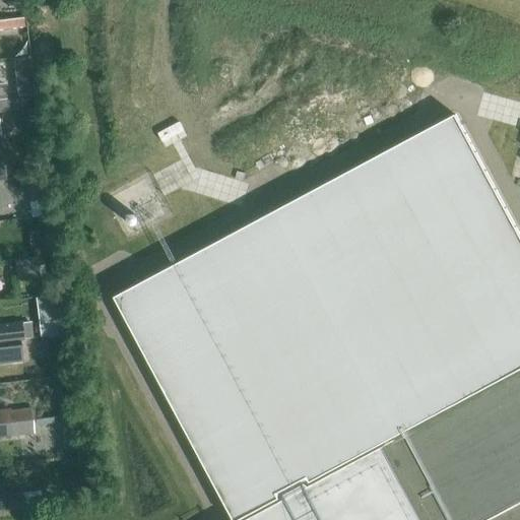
[(0,17),(0,29),(24,27),(23,15),(0,17)]
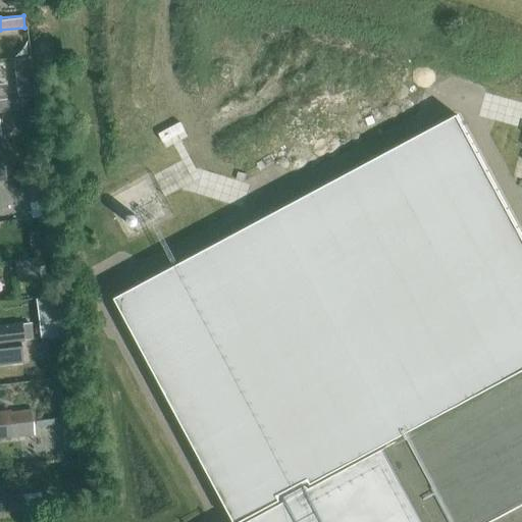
[(30,58),(12,61),(17,98),(34,96),(30,58)]
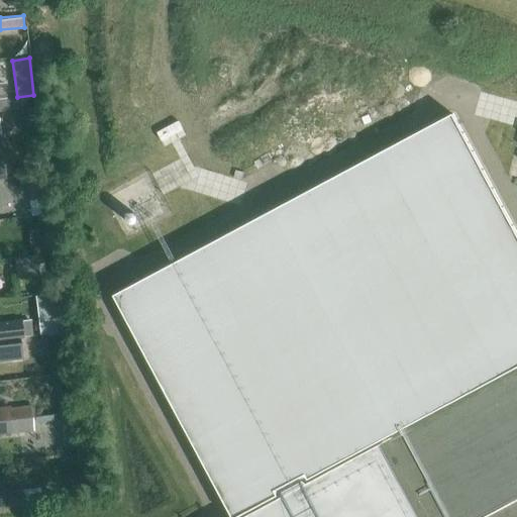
[(0,99),(0,139),(0,140),(0,136),(0,113),(22,110),(20,97),(16,98),(4,99),(0,99)]
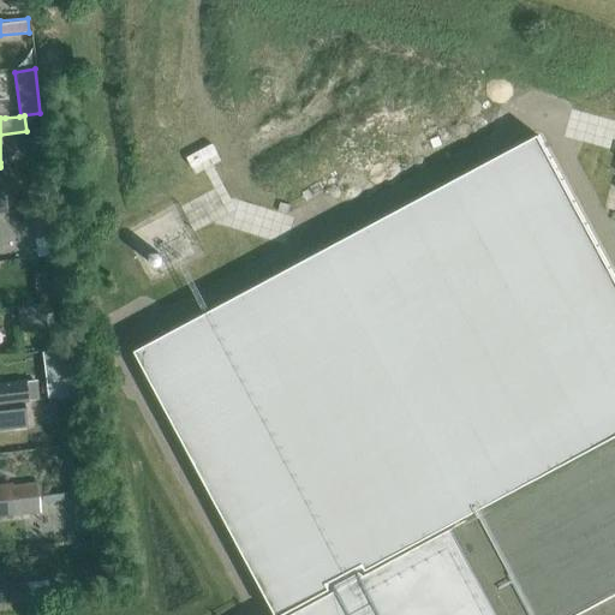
[(288,614),(455,526),(614,440),(614,278),(538,135),(135,351),(275,614),(288,614)]
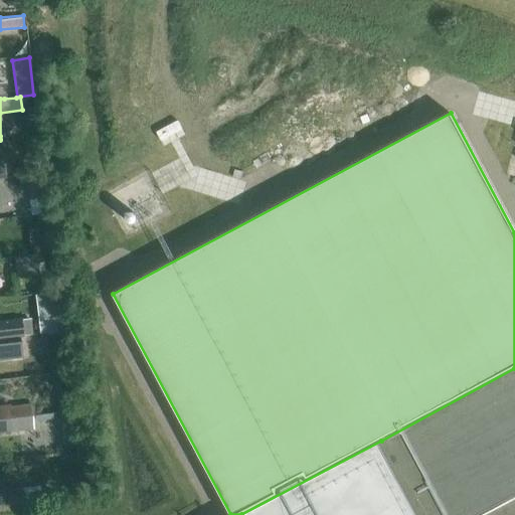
[(176,121),(155,132),(160,141),(181,130),(176,121)]
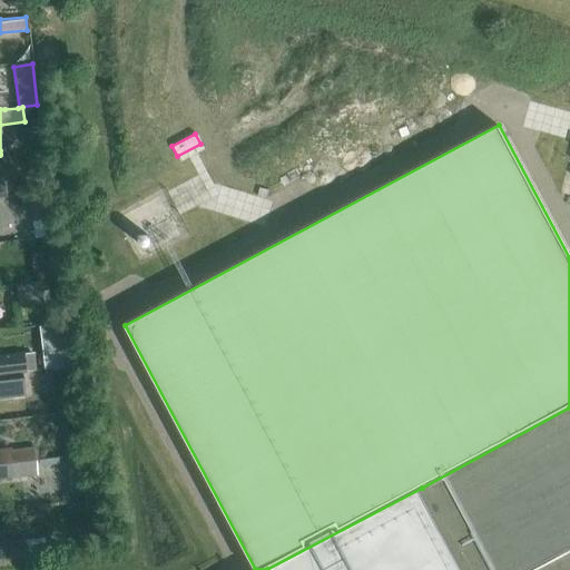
[(46,195),(28,198),(32,224),(49,220),(46,195)]
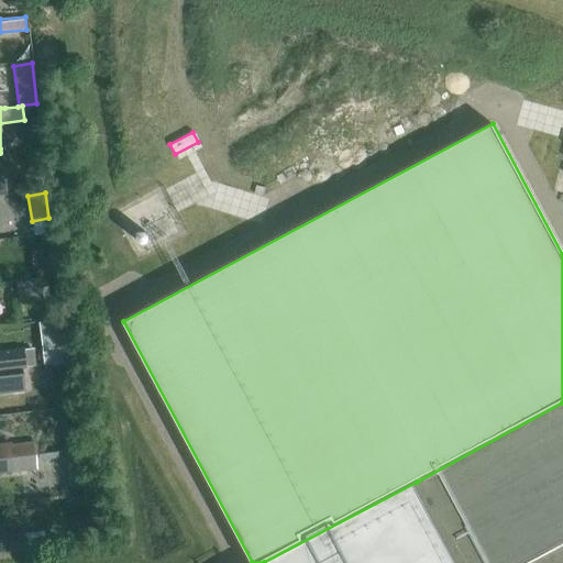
[(0,371),(24,368),(24,362),(23,348),(0,350),(0,371)]
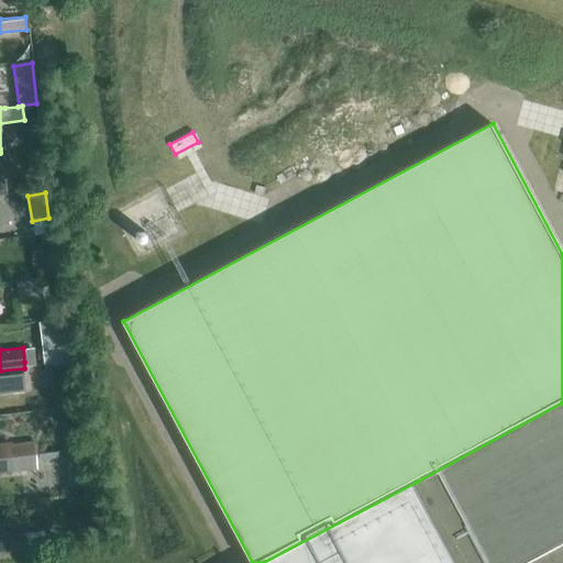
[(0,392),(25,388),(23,368),(0,371),(0,392)]
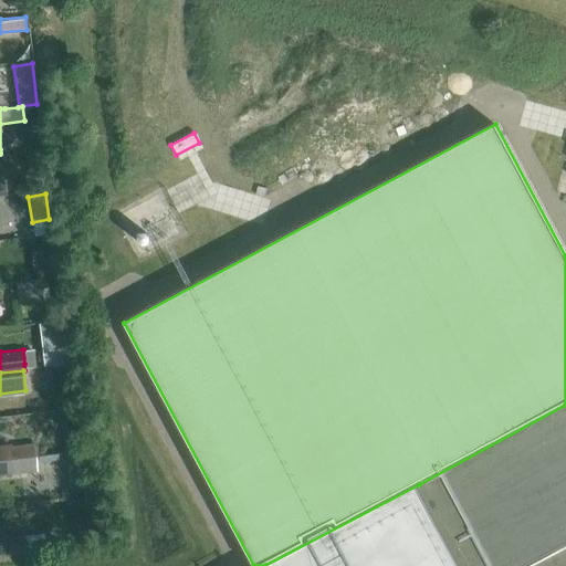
[(462,565),(526,565),(565,545),(565,405),(419,484),(462,565)]
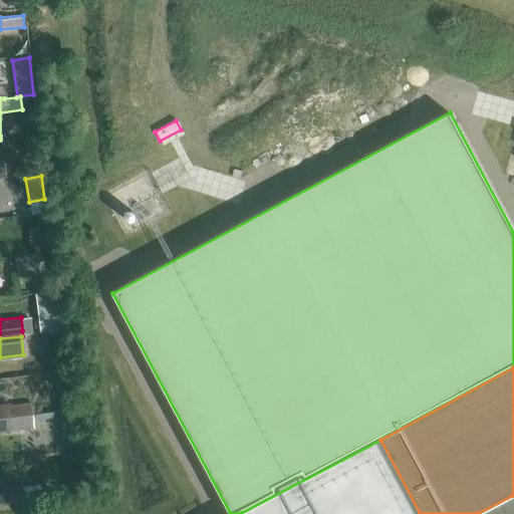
[(8,404),(0,405),(0,419),(31,416),(29,402),(8,404)]
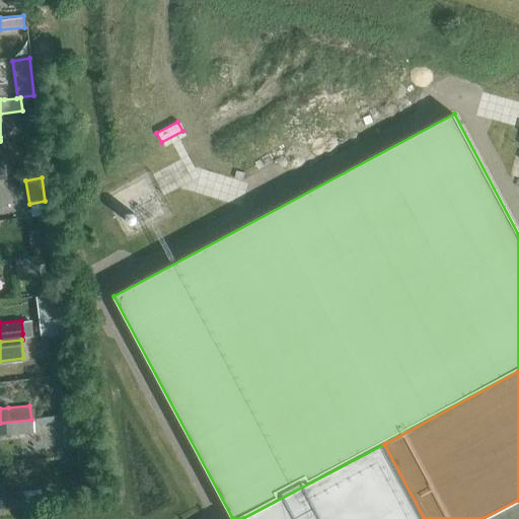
[(31,420),(0,423),(0,437),(33,433),(31,420)]
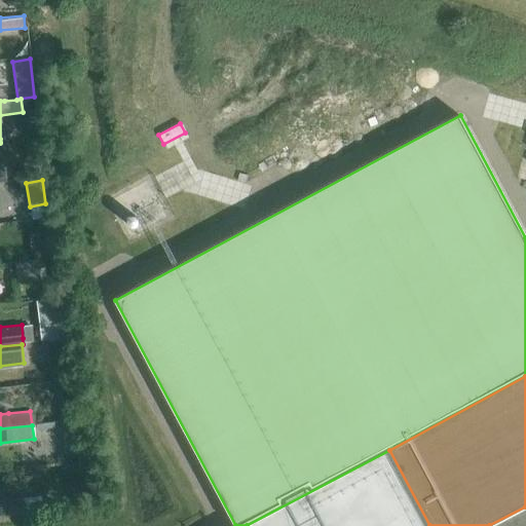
[(429,525),(389,450),(247,525),(429,525)]
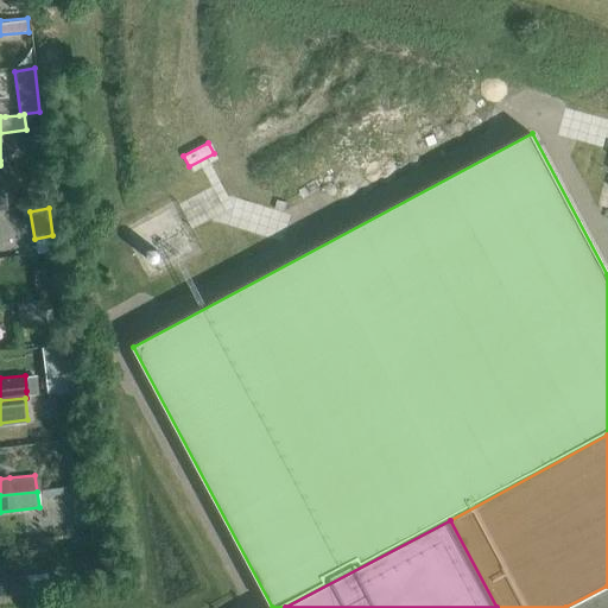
[(26,575),(0,577),(0,596),(49,591),(49,576),(26,578),(26,575)]
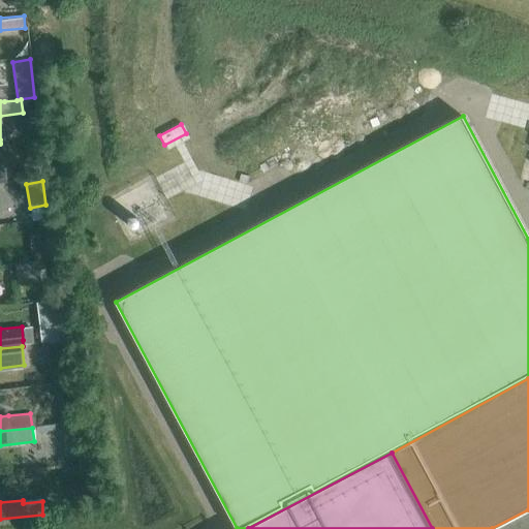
[(528,528),(528,509),(492,528),(528,528)]
